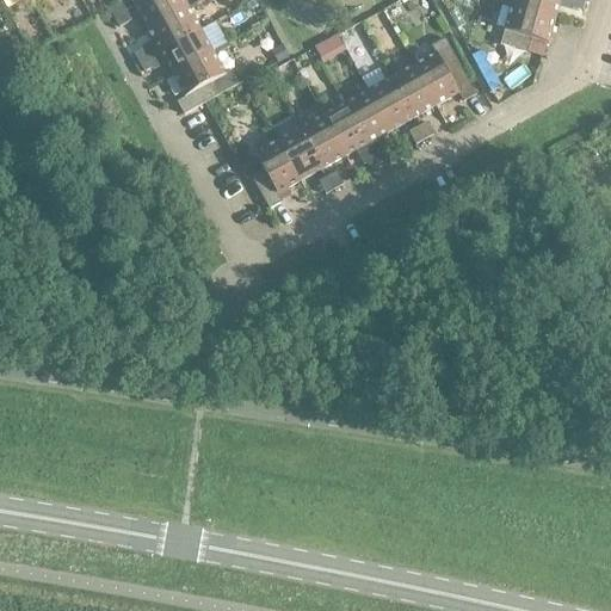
[(189,8),(183,0),(149,0),(136,8),(148,31),(189,8)]
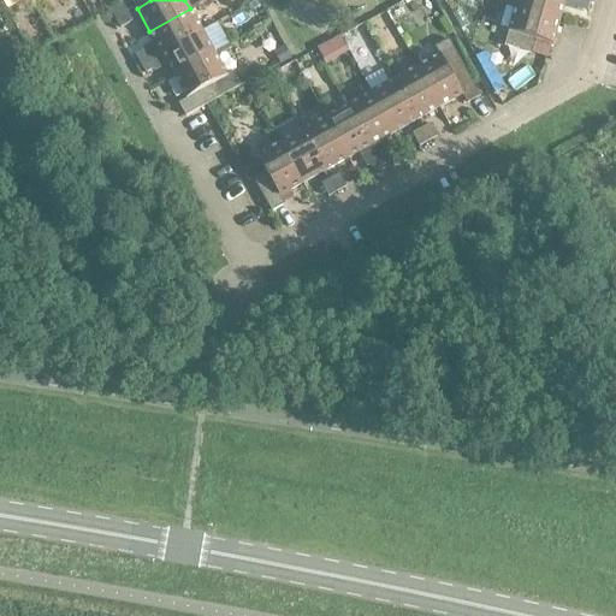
[(505,0),(505,4),(516,7),(561,19),(566,5),(578,9),(588,11),(591,1),(586,0),(505,0)]
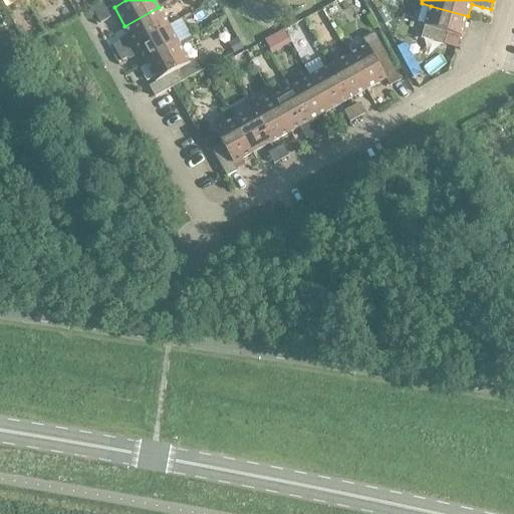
[(92,9),(96,16),(107,10),(103,3),(92,9)]
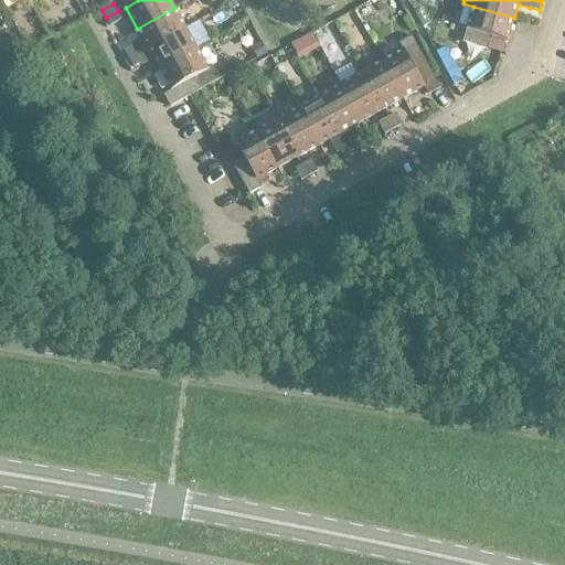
[(514,18),(473,7),(464,41),(455,39),(455,40),(488,50),(492,36),(508,41),(514,18)]
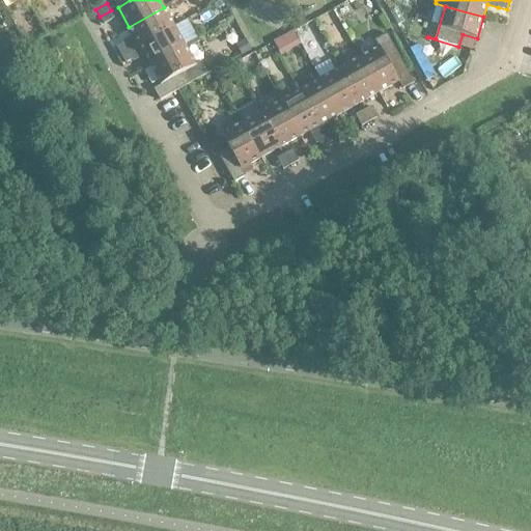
[(174,27),(164,7),(129,27),(136,38),(117,49),(121,56),(174,27)]
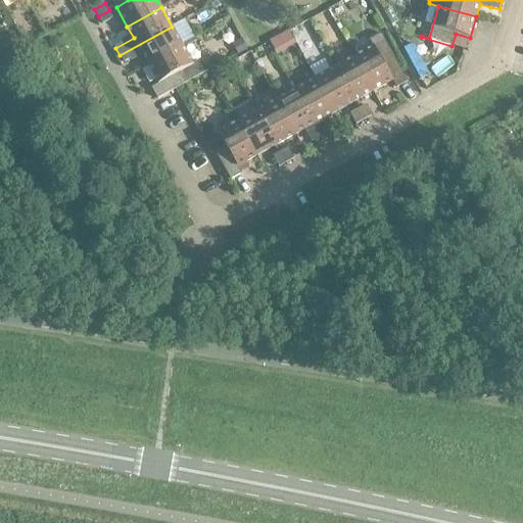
[(113,18),(109,10),(98,16),(102,25),(113,18)]
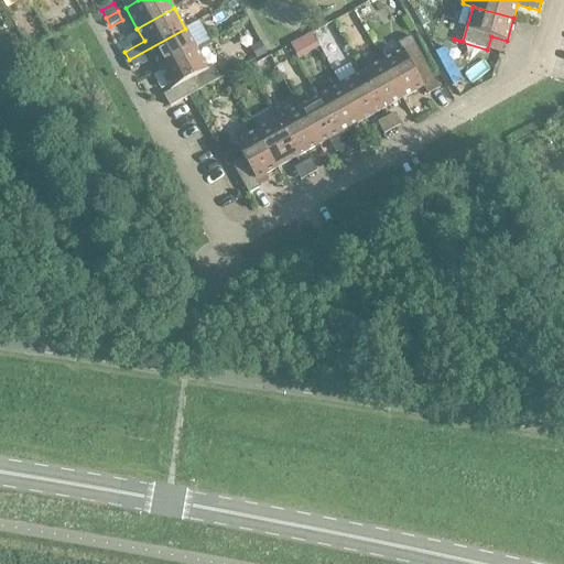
[(197,50),(185,29),(129,60),(133,68),(153,57),(160,69),(197,50)]
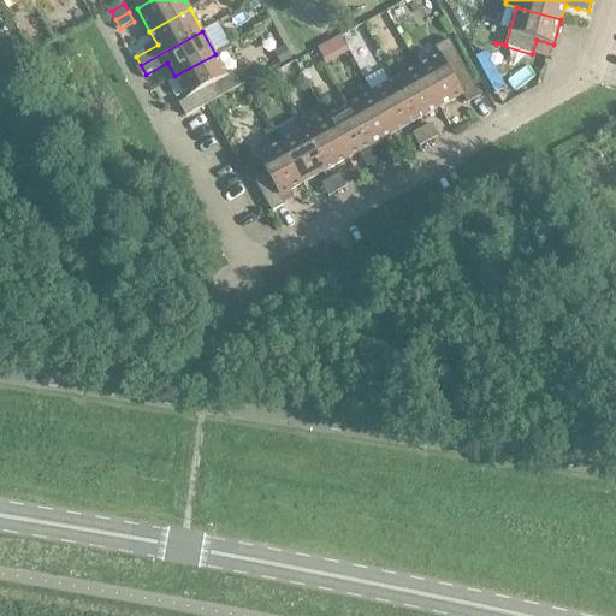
[(341,37),(318,49),(326,64),(349,52),(341,37)]
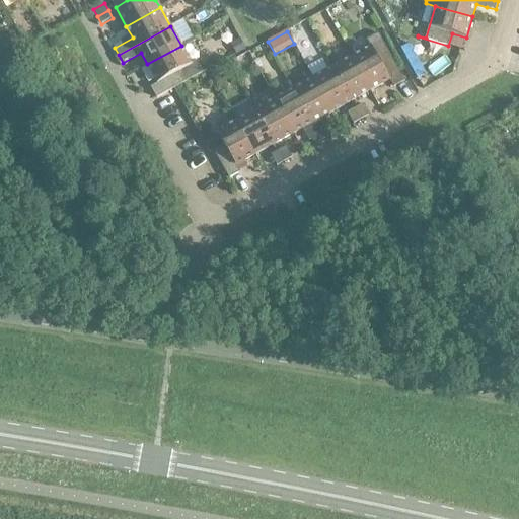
[(371,47),(352,58),(371,91),(390,81),(394,88),(404,82),(378,33),(367,40),(371,47)]
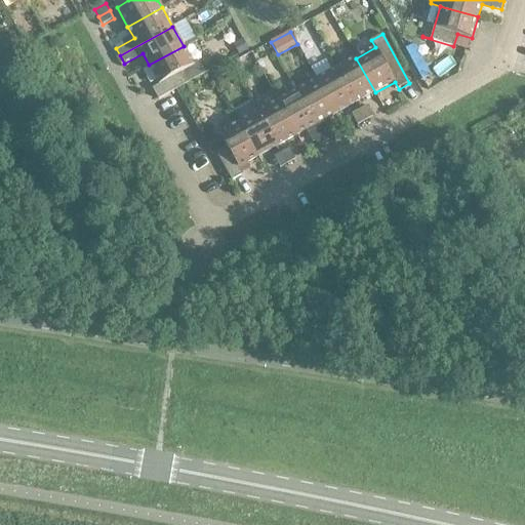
[(14,35),(0,42),(7,55),(22,47),(14,35)]
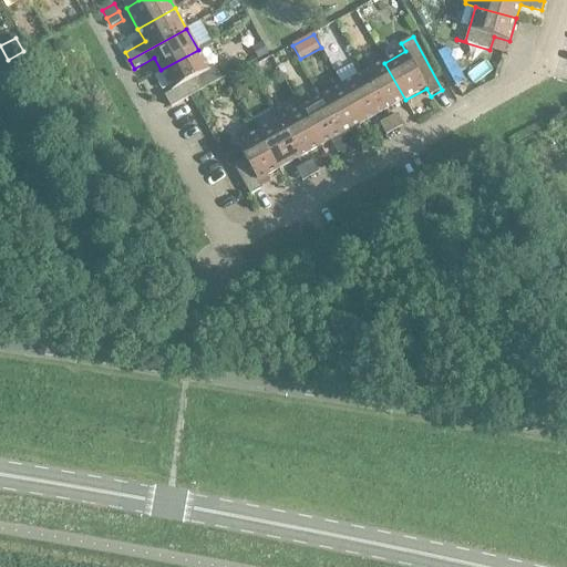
[(263,44),(253,50),(258,59),(267,54),(263,44)]
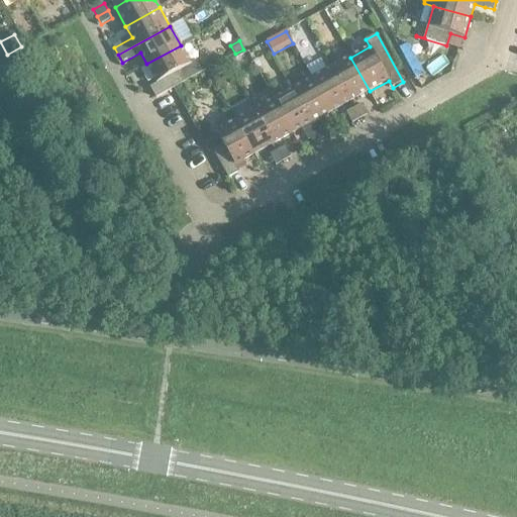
[(191,65),(181,45),(146,64),(158,84),(150,88),(157,98),(203,73),(197,62),(191,65)]
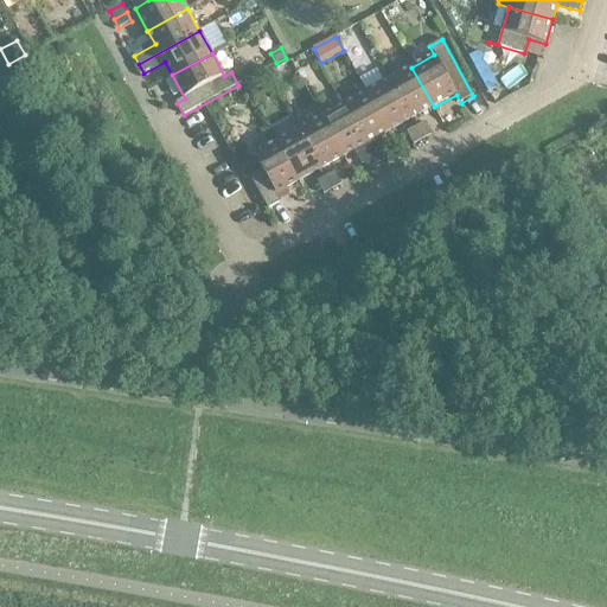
[(434,107),(411,68),(389,80),(411,120),(434,107)]
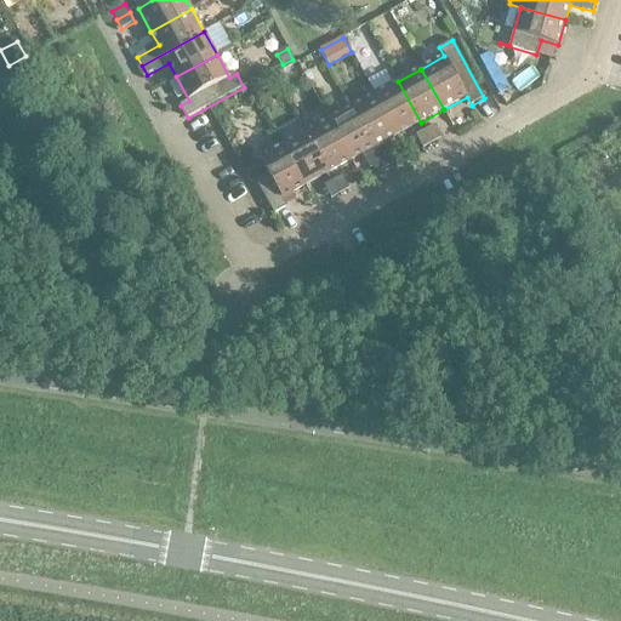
[(502,75),(493,80),(501,96),(511,90),(502,75)]
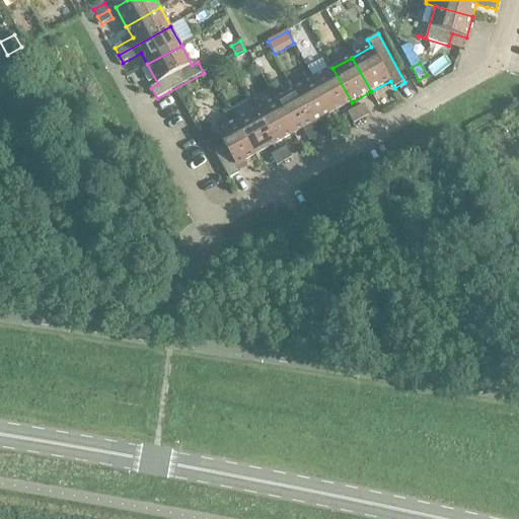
[(222,66),(210,72),(214,79),(225,73),(222,66)]
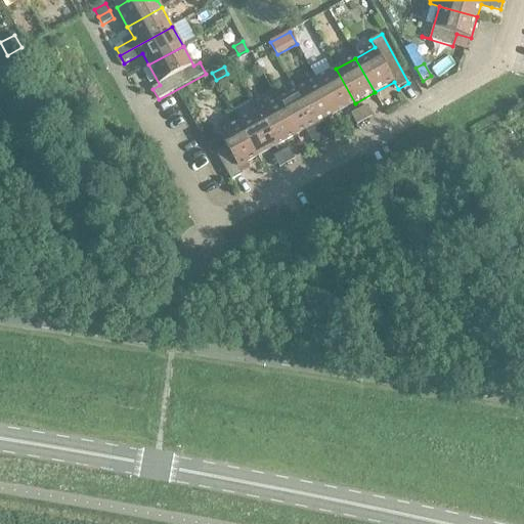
[(355,103),(336,69),(316,80),(336,114),(355,103)]
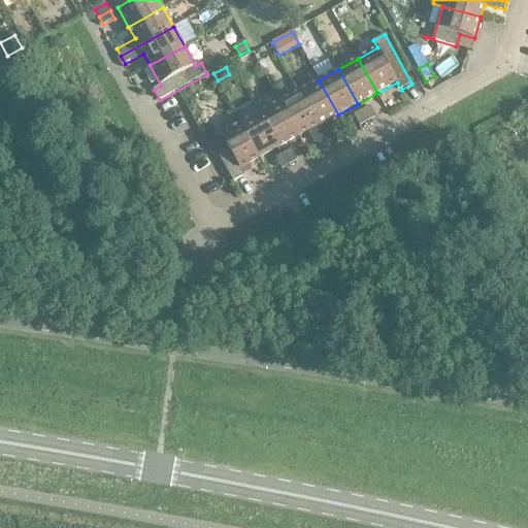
[(338,114),(319,80),(299,91),(329,143),(336,139),(327,121),(338,114)]
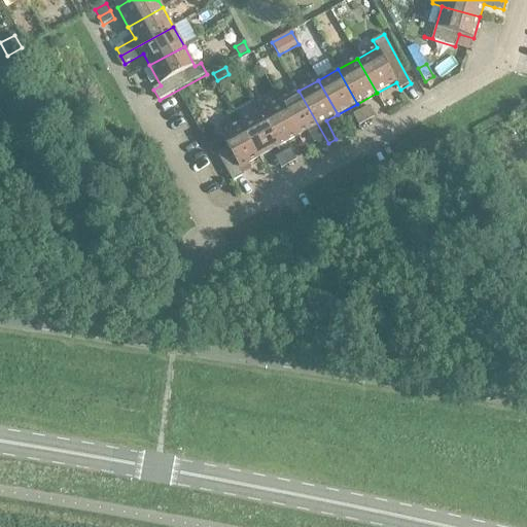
[(328,143),(299,91),(280,101),(299,136),(310,130),(320,147),(328,143)]
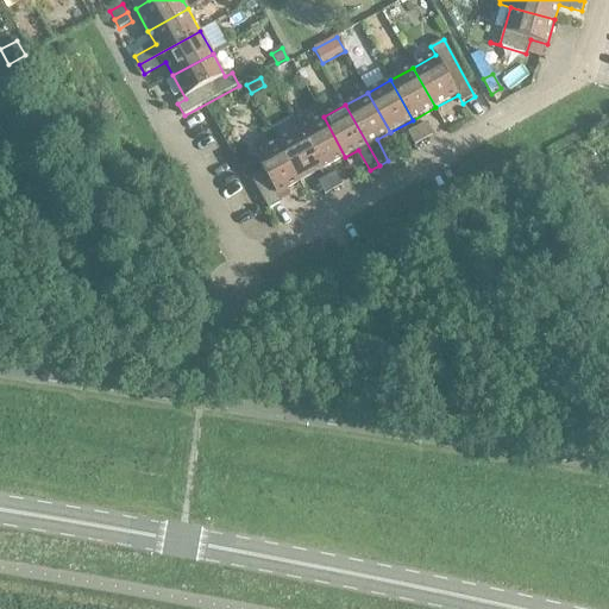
[(345,157),(324,117),(301,130),(322,170),(345,157)]
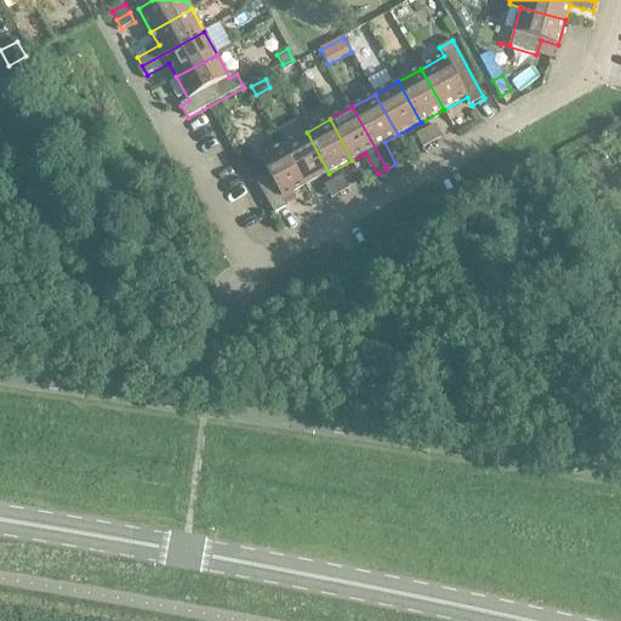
[(434,125),(426,131),(432,143),(442,138),(434,125)]
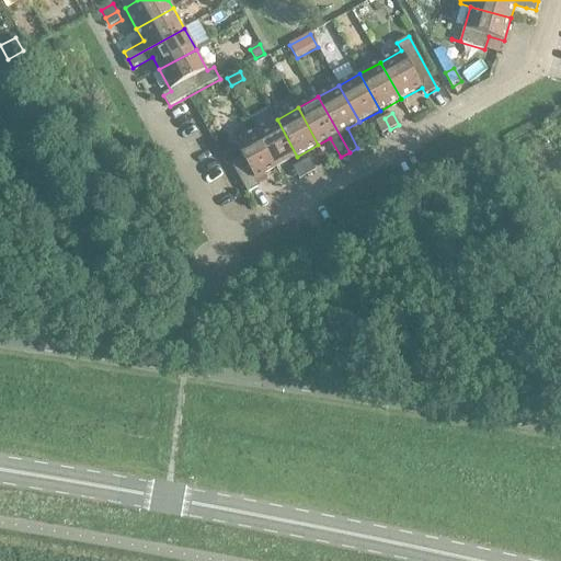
[(390,129),(385,118),(376,123),(382,134),(390,129)]
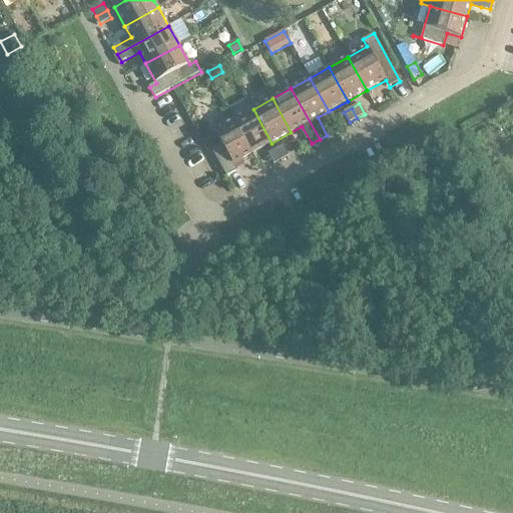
[(272,143),(253,109),(234,119),(252,153),(272,143)]
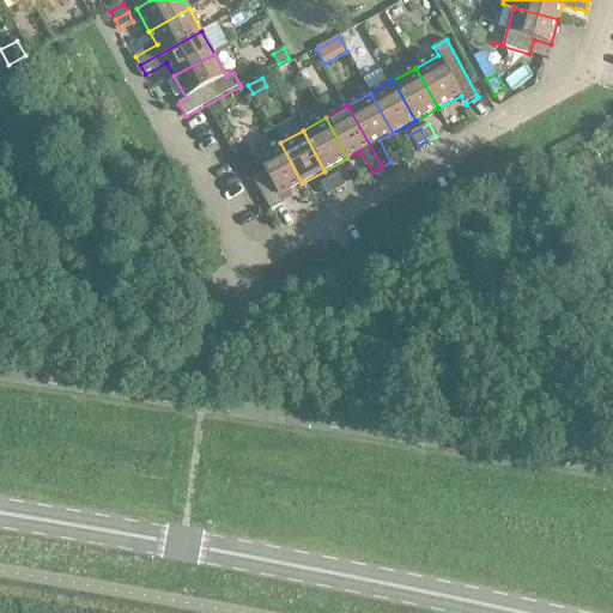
[(302,183),(280,143),(256,156),(265,171),(253,178),(271,211),(284,205),(279,196),(302,183)]
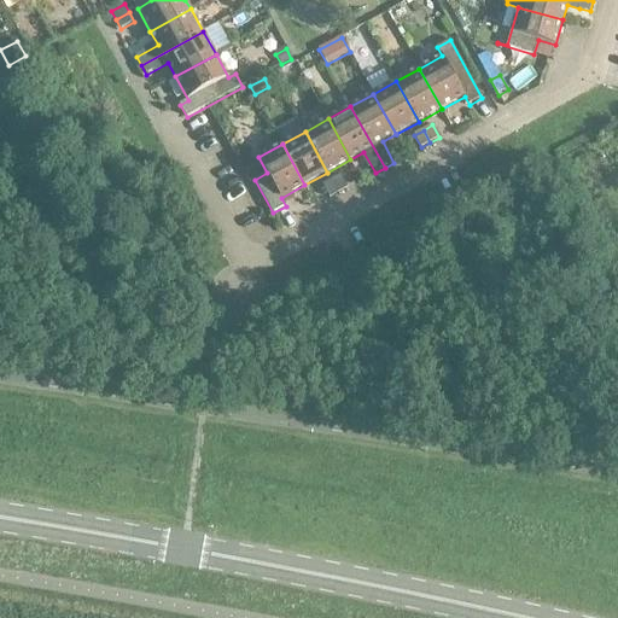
[(340,175),(332,180),(339,193),(348,188),(340,175)]
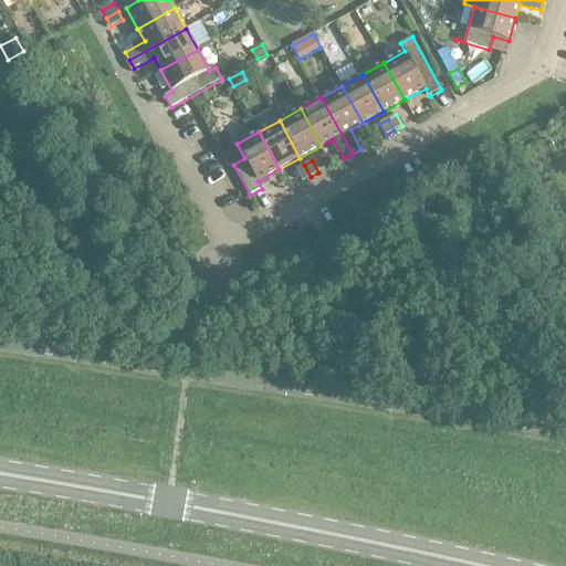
[(311,177),(304,165),(295,170),(302,181),(311,177)]
